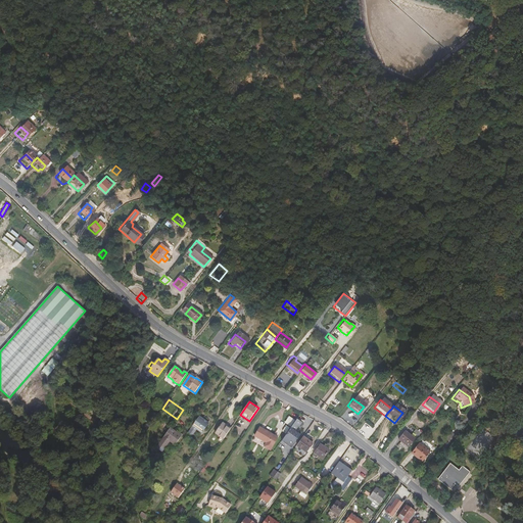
[(290,417),(286,423),(290,426),(294,420),(290,417)]
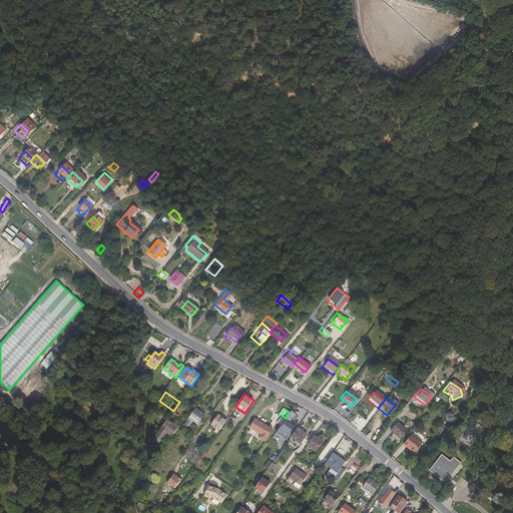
[(203,416),(194,410),(184,425),(186,427),(189,427),(193,421),(197,424),(203,416)]
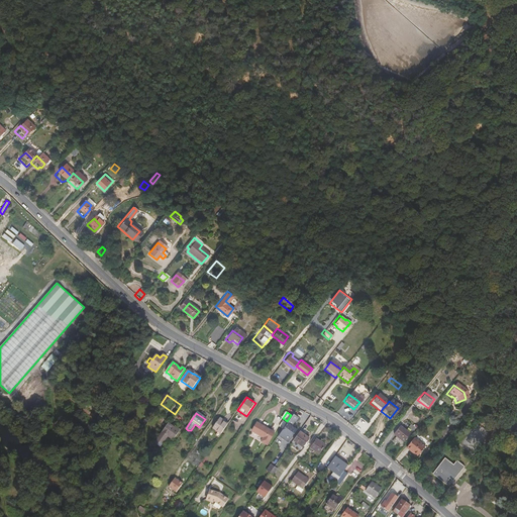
[(298,417),(294,414),(279,436),(288,442),(298,429),(295,427),(293,428),(293,426),(293,425),(295,422),(296,422),(299,418),(298,417)]
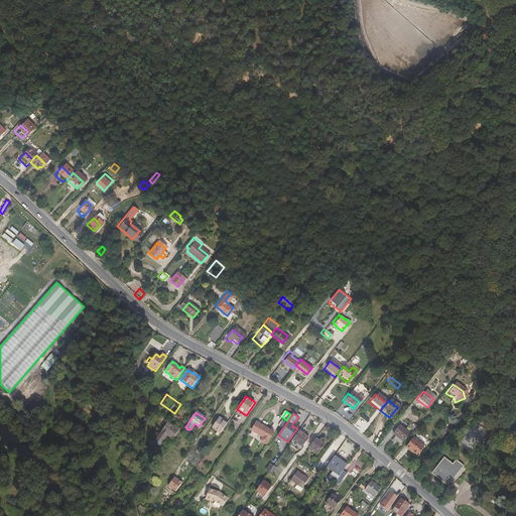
[(213,428),(221,433),(228,422),(220,417),(213,428)]
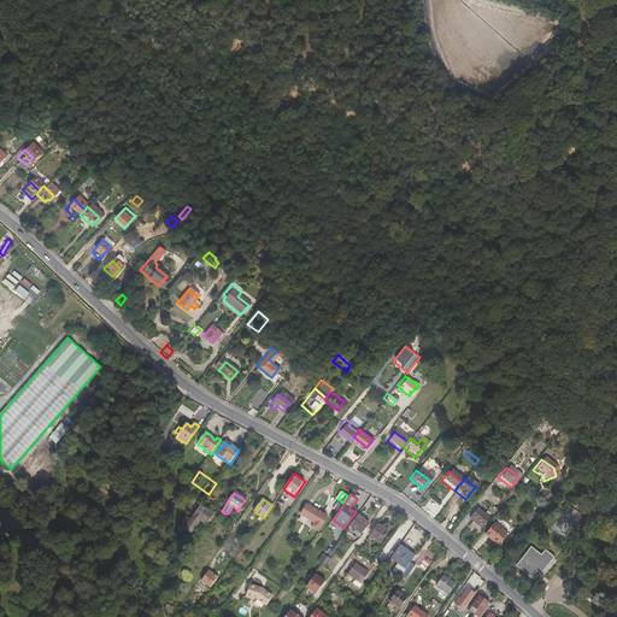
[(307,504),(300,515),(315,523),(312,528),(318,532),(328,517),(307,504)]
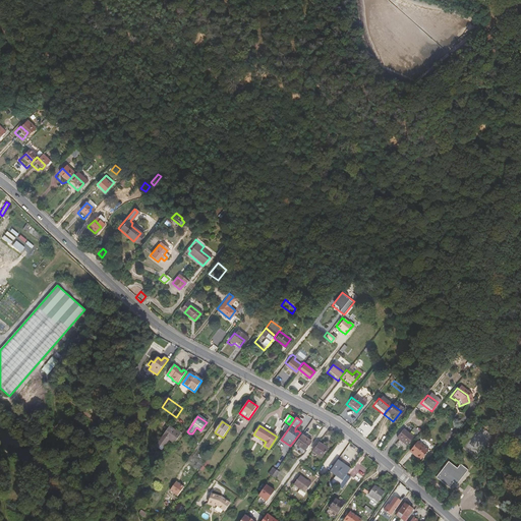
[(180,435),(170,426),(156,447),(162,451),(169,441),(174,444),(180,435)]
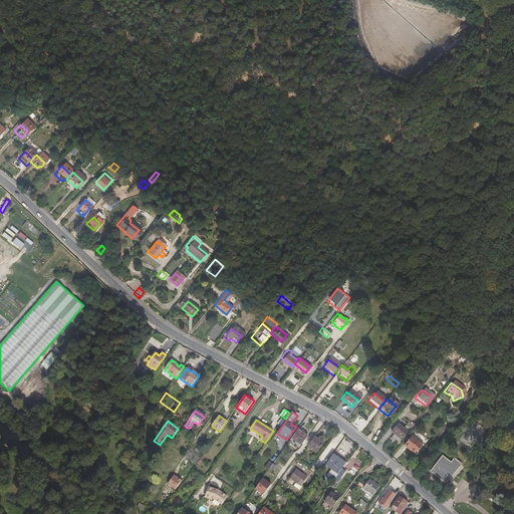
[(396,423),(389,431),(399,439),(405,431),(396,423)]
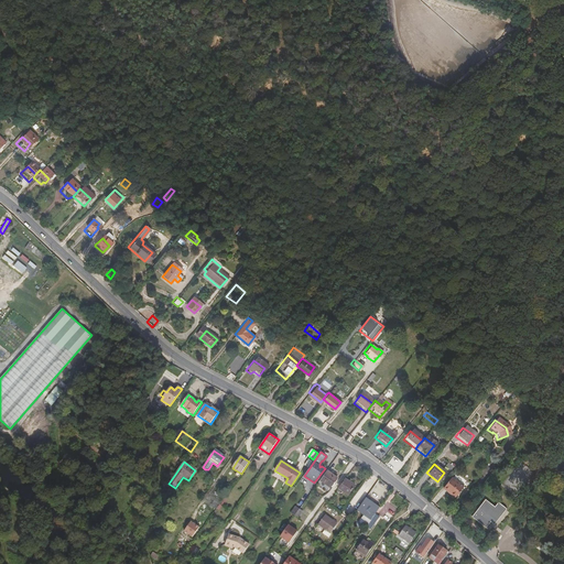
[(338,477),(327,469),(320,480),(331,488),(338,477)]
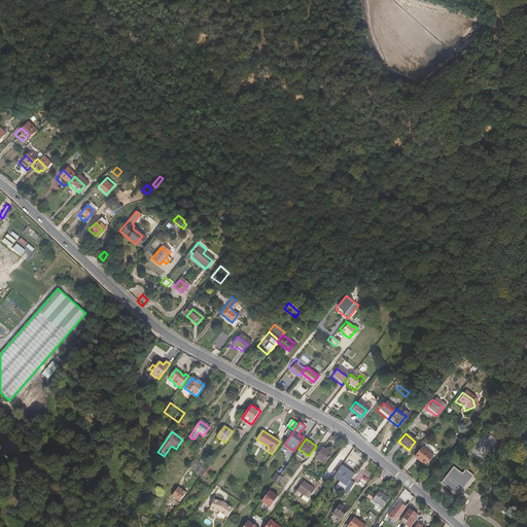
[(316,456),(325,462),(332,453),(327,449),(326,450),(322,447),(316,456)]
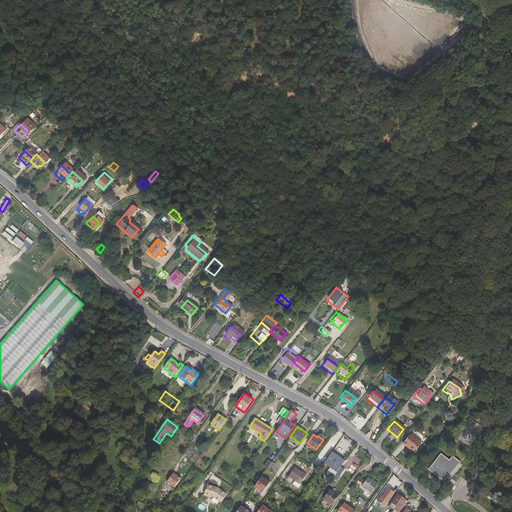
[(406,450),(410,453),(418,444),(408,436),(400,445),(406,450)]
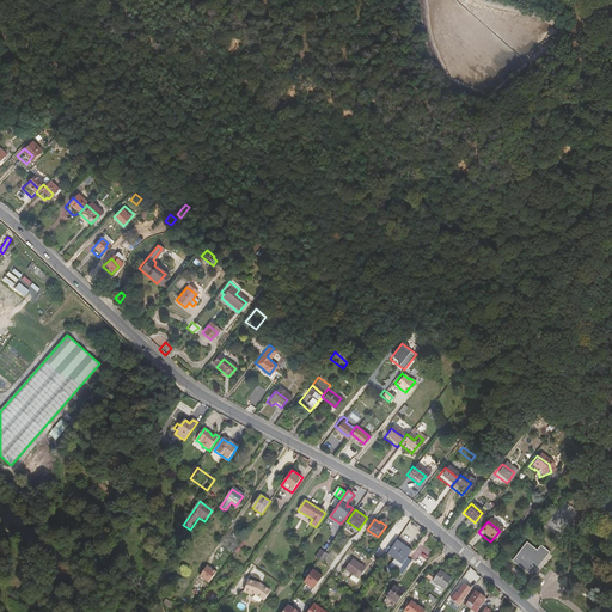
[(412,551),(397,540),(387,555),(395,560),(390,567),(396,570),(401,564),(403,565),(408,558),(412,551)]
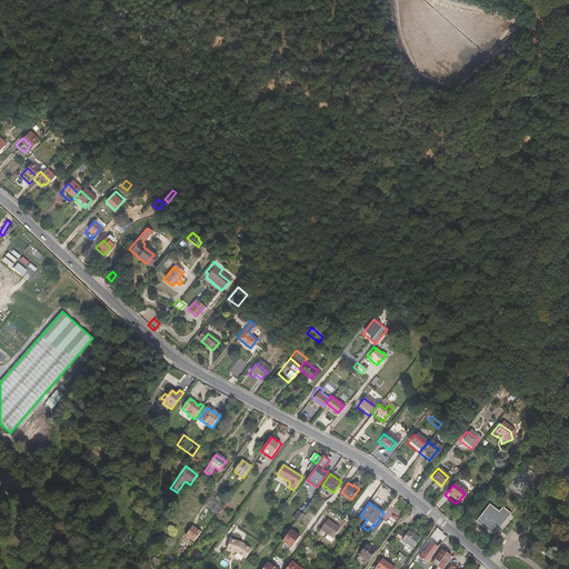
[(488,508),(473,525),(487,536),(492,530),(496,533),(509,518),(501,511),(497,516),(488,508)]
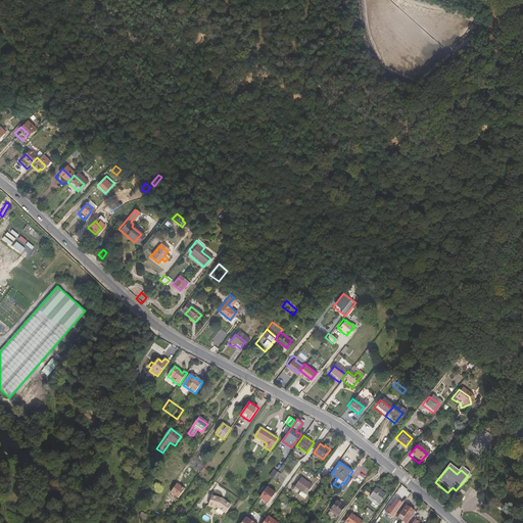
[(352,480),(348,477),(344,483),(339,489),(343,491),(352,480)]
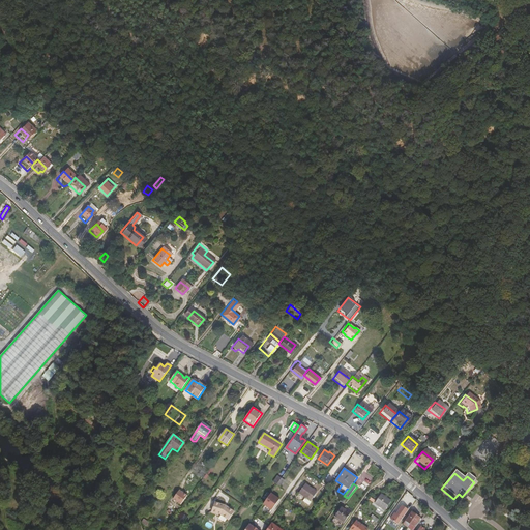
[(299,494),(311,502),(317,492),(305,484),(299,494)]
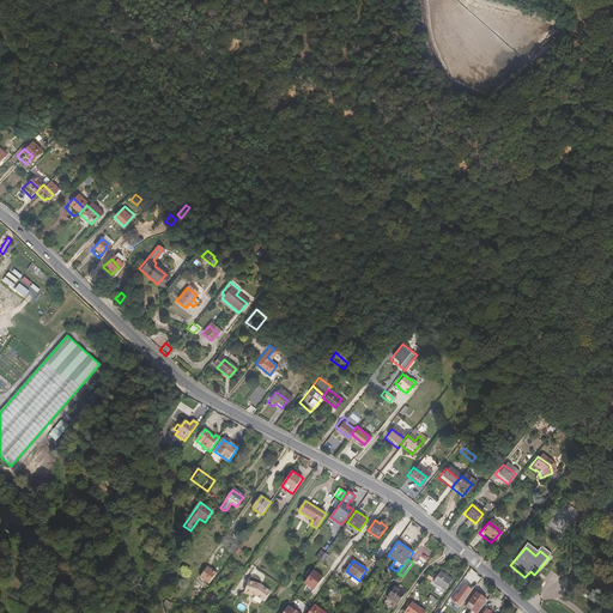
[(207,565),(200,577),(210,583),(218,572),(207,565)]
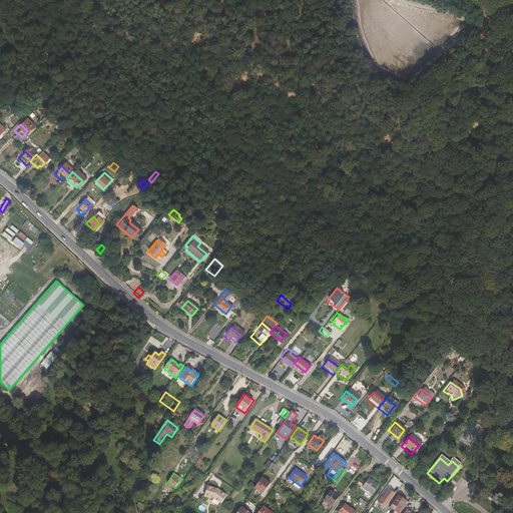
[(264,494),(272,482),(263,476),(254,488),(264,494)]
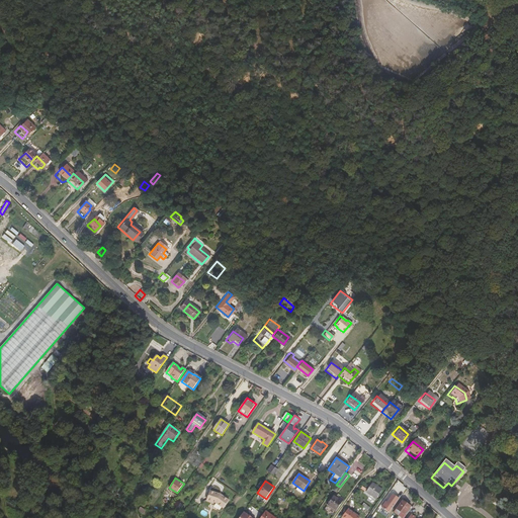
[(375,499),(382,490),(372,483),(366,492),(375,499)]
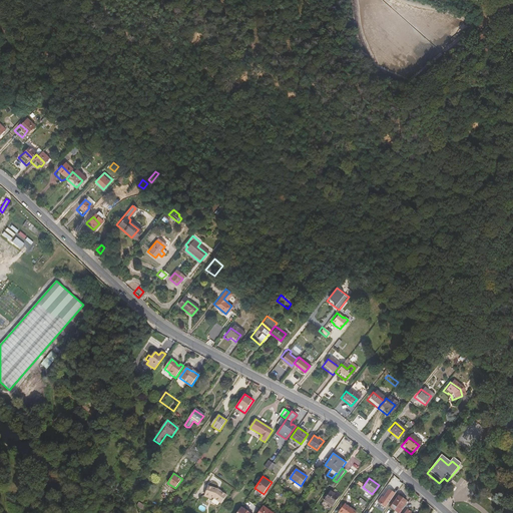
[(218,490),(208,486),(204,496),(205,496),(205,497),(209,499),(210,498),(213,499),(221,504),(227,496),(218,490)]
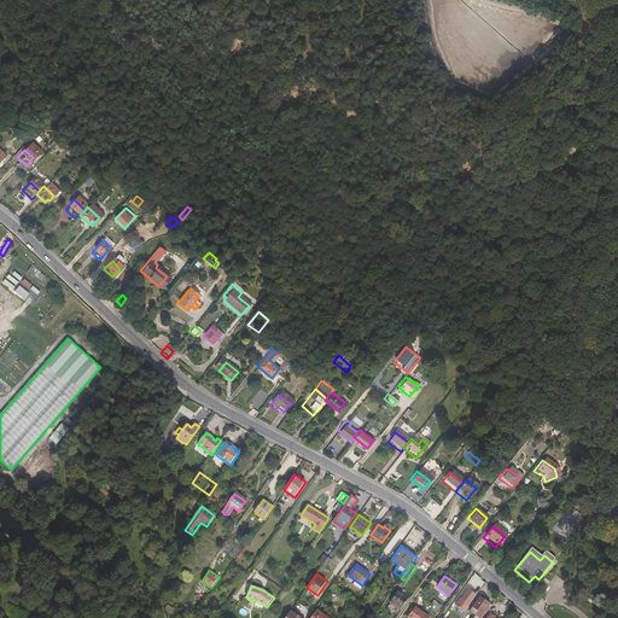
[(465,612),(477,595),(470,590),(462,600),(461,599),(455,606),(465,612)]
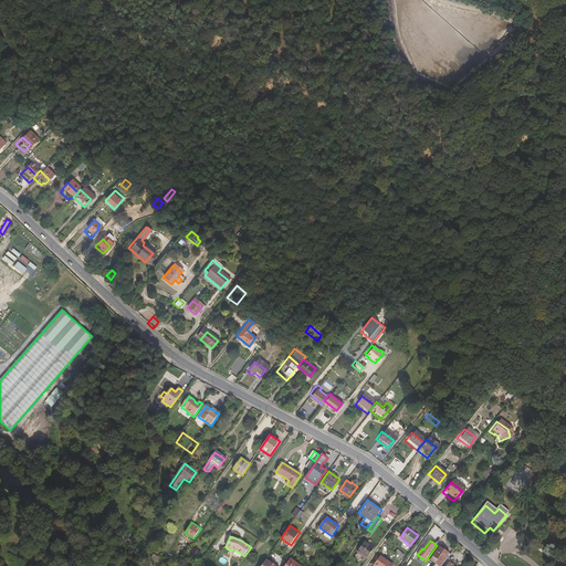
[(358,554),(366,559),(376,546),(371,543),(369,545),(366,542),(358,554)]
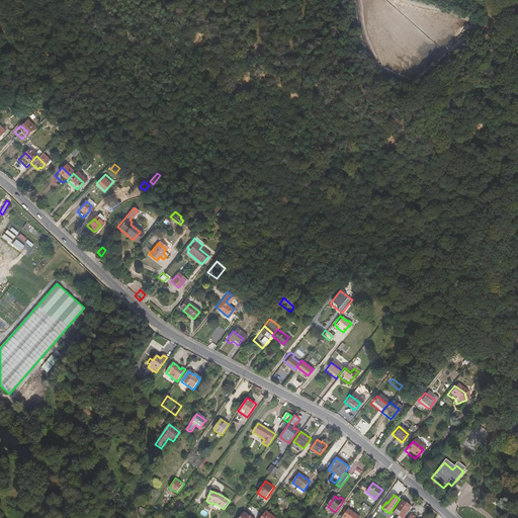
[(403,501),(397,509),(406,516),(412,508),(403,501)]
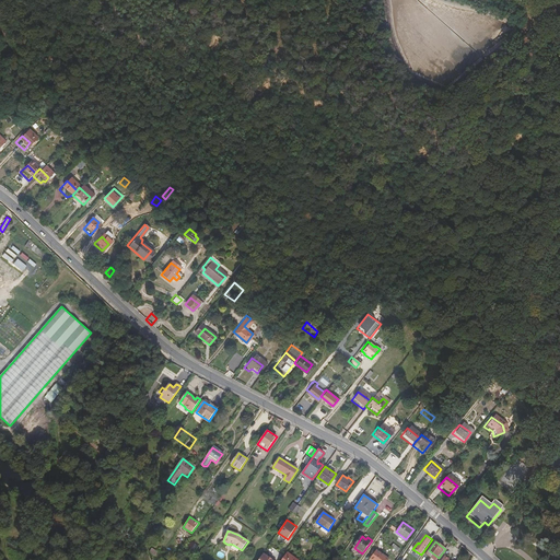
[(100,555),(106,559),(111,553),(104,548),(100,555)]
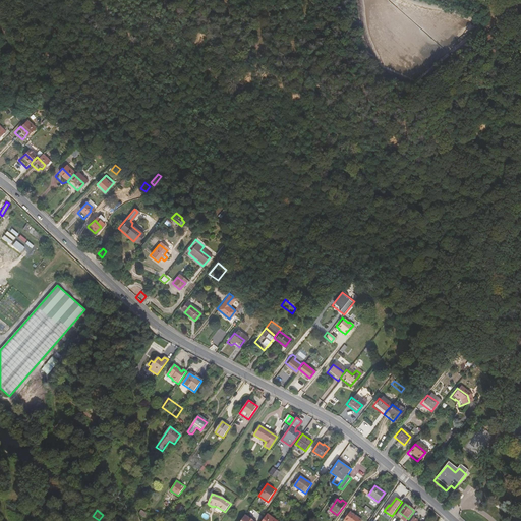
[(344,520),(362,520),(350,512),(344,520)]
